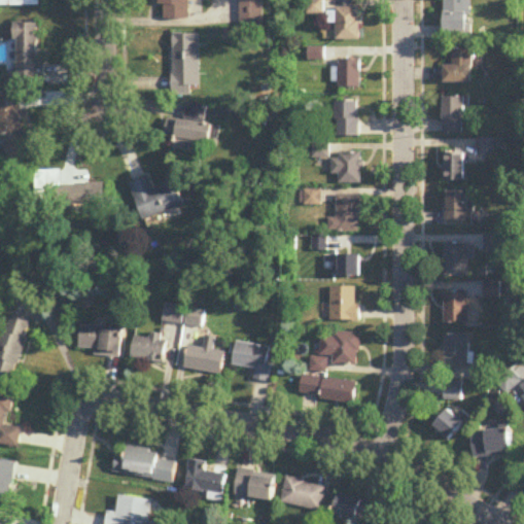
[(31,148),(0,146),(0,31),(5,30),(4,3),(0,3),(0,0),(41,0),(43,35),(31,148)]
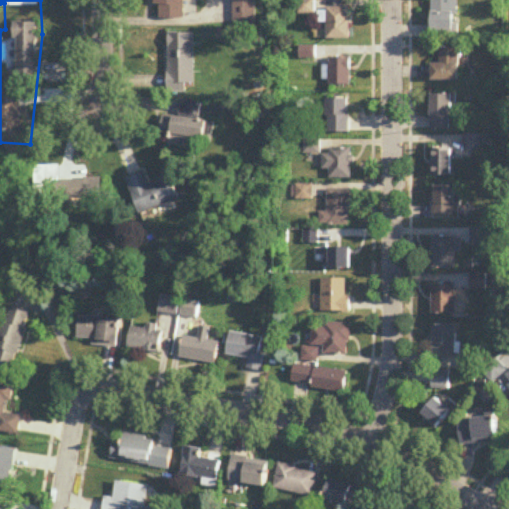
[(428,0),(429,31),(455,31),(455,0),(428,0)]
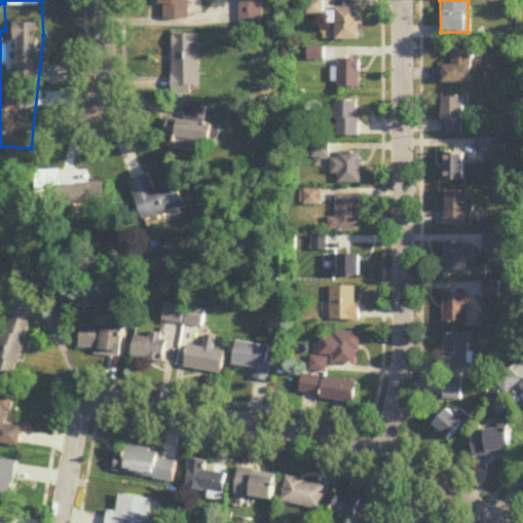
[(357,6),(334,6),(334,39),(357,39),(357,6)]
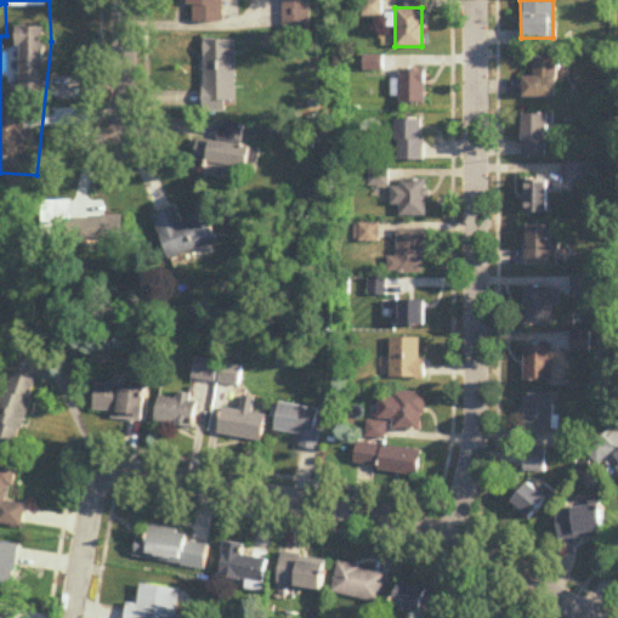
[(202,38),(202,109),(224,109),(224,100),(233,100),(233,38),(202,38)]
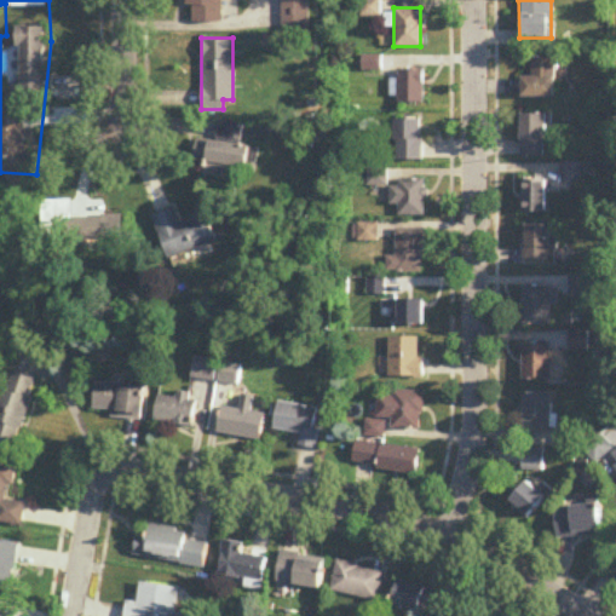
[(553,57),(529,57),(529,75),(518,75),(518,96),(553,96),(553,57)]
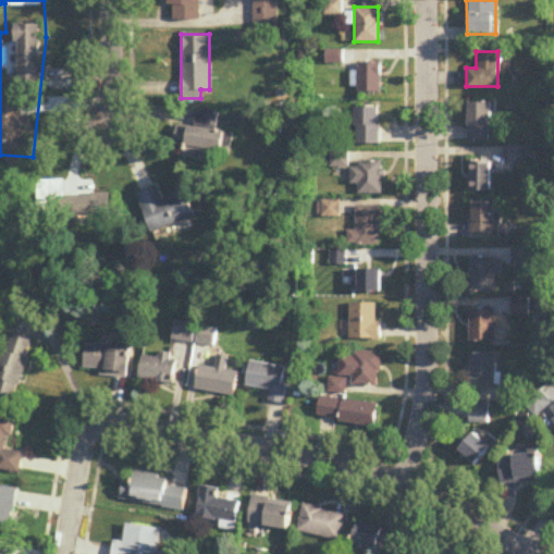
[(378,61),(354,61),(354,90),(378,90),(378,61)]
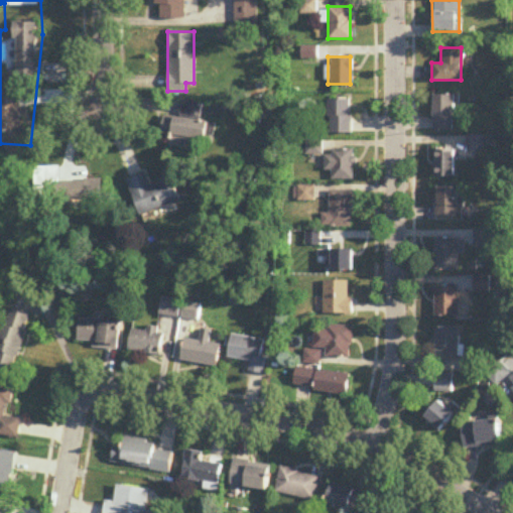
[(430,93),(430,129),(453,129),(453,93),(430,93)]
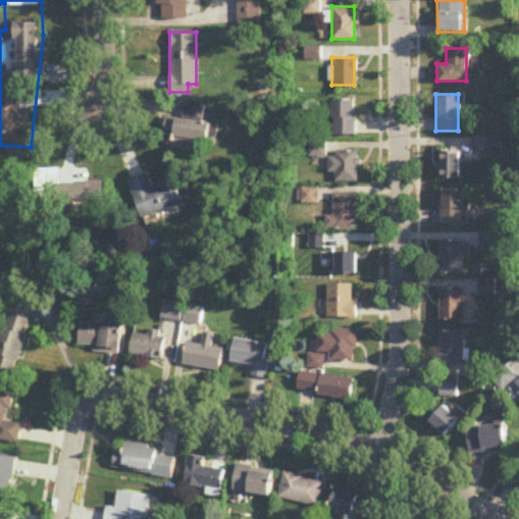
[(354,134),(353,99),(330,99),(330,134),(354,134)]
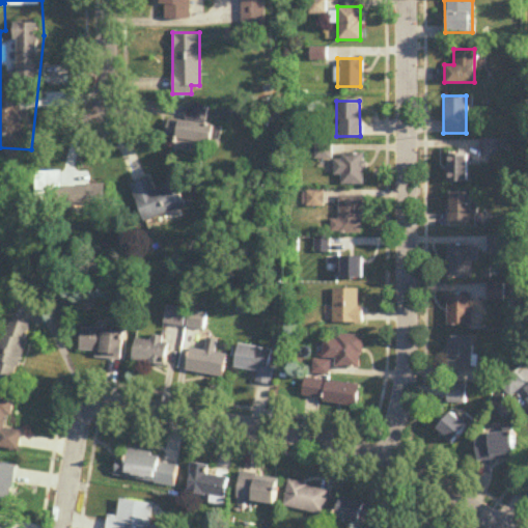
[(206,105),(186,103),(184,118),(166,116),(164,135),(173,136),(172,148),(192,151),(193,141),(215,144),(217,124),(204,123),(206,105)]
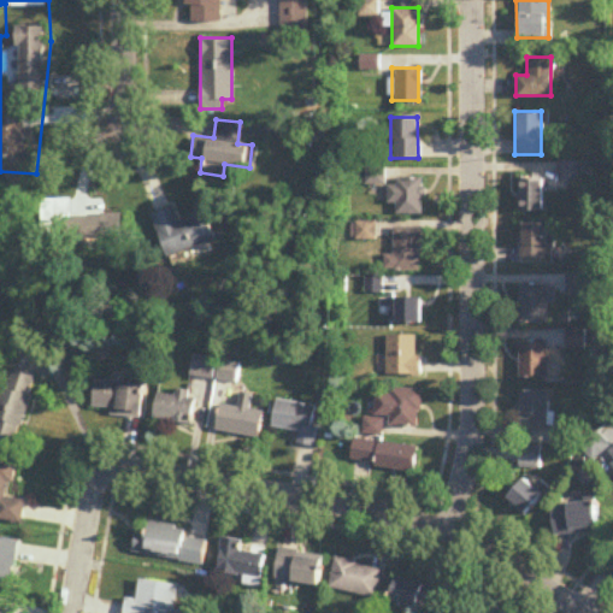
[(516,210),(542,210),(542,177),(516,177),(516,210)]
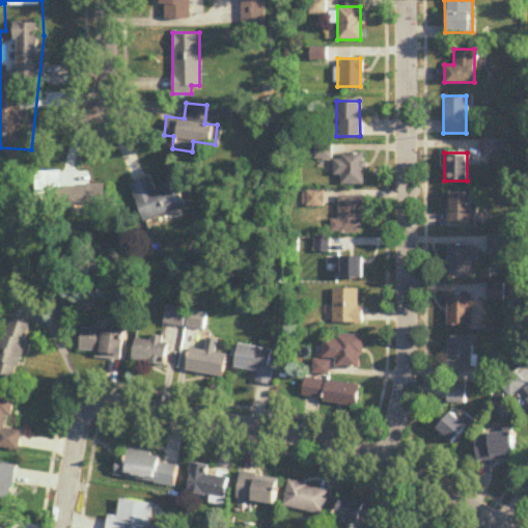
[(362,154),(332,154),(332,174),(338,174),(338,184),(362,184),(362,154)]
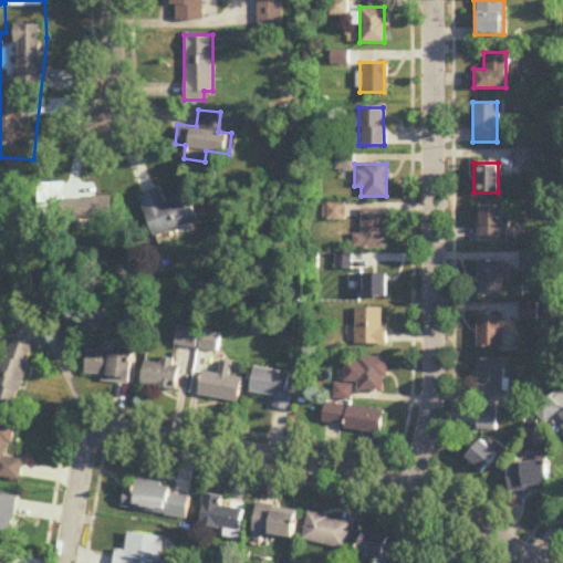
[(63,180),(35,180),(37,219),(80,218),(80,217),(110,217),(110,196),(63,197),(63,180)]
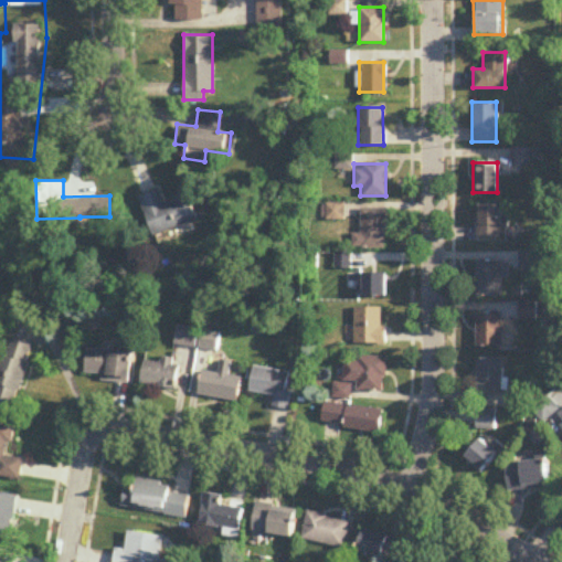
[(195,219),(186,191),(160,199),(156,187),(137,193),(150,234),(195,219)]
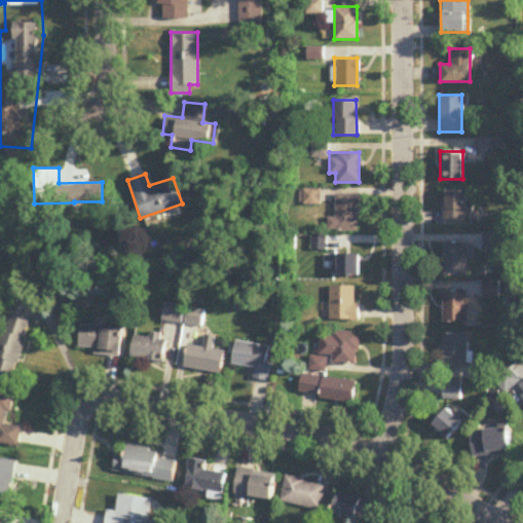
[(441,220),(469,220),(469,189),(441,189),(441,220)]
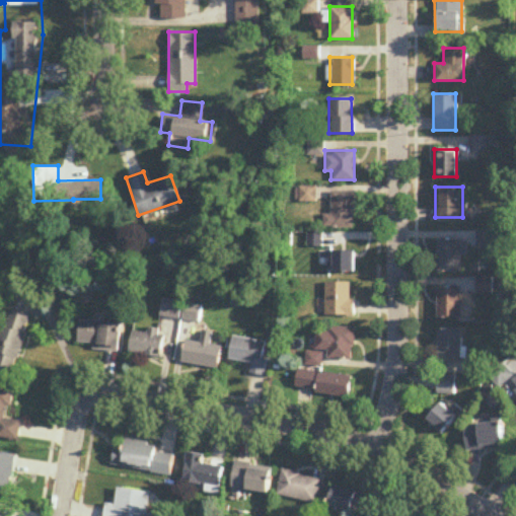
[(328,213),(321,213),(321,227),(352,227),(352,190),(328,190),(328,213)]
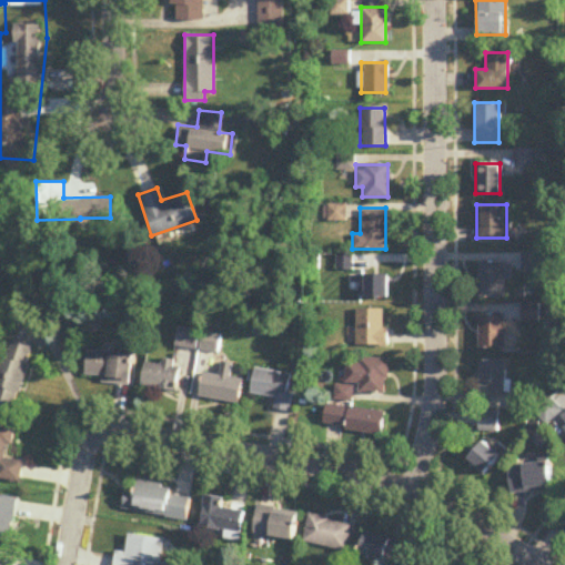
[(502,298),(502,262),(476,262),(476,298),(502,298)]
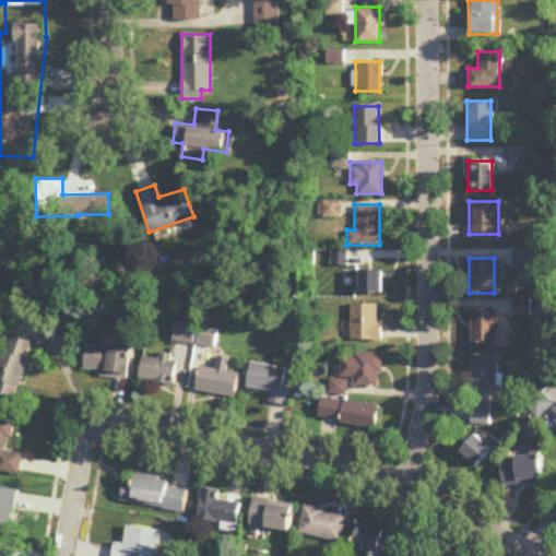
[(352,271),(352,293),(381,293),(381,271),(352,271)]
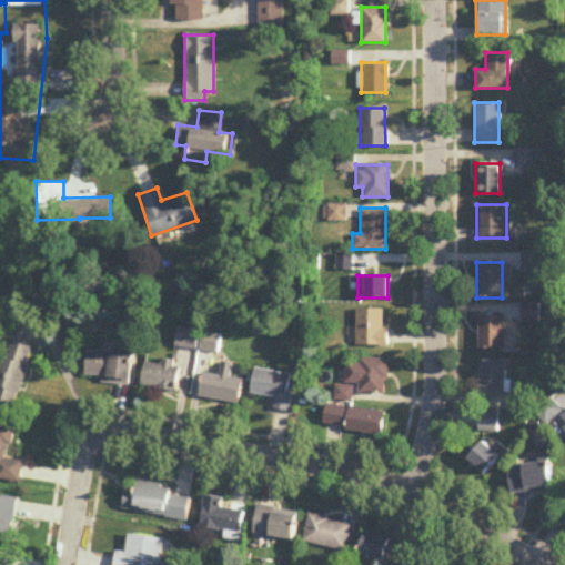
[(520,303),(520,321),(535,321),(535,303),(520,303)]
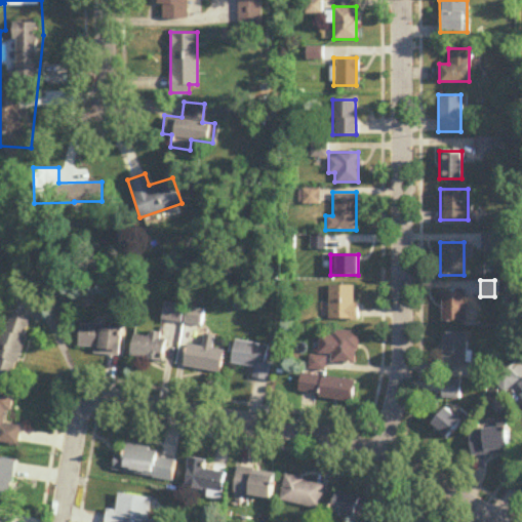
[(355,285),(327,285),(327,319),(355,319),(355,285)]
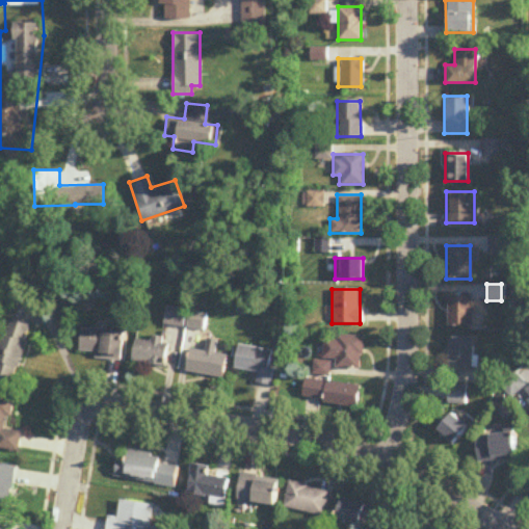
[(446,325),(470,325),(470,295),(446,295),(446,325)]
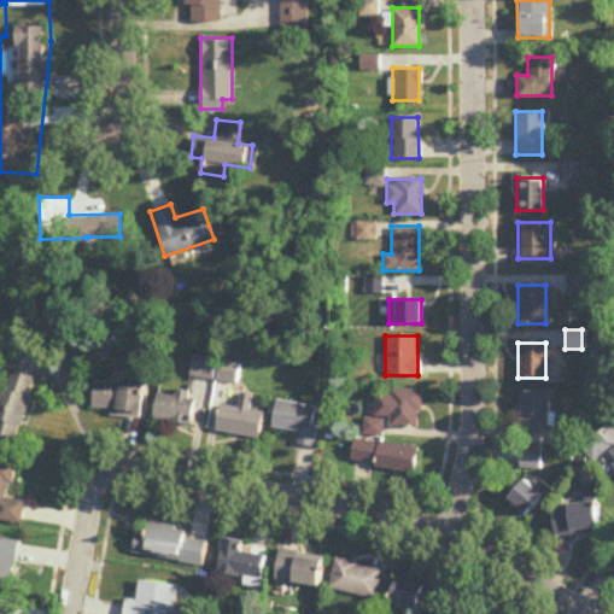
[(217,379),(234,379),(234,362),(217,362),(217,379)]
